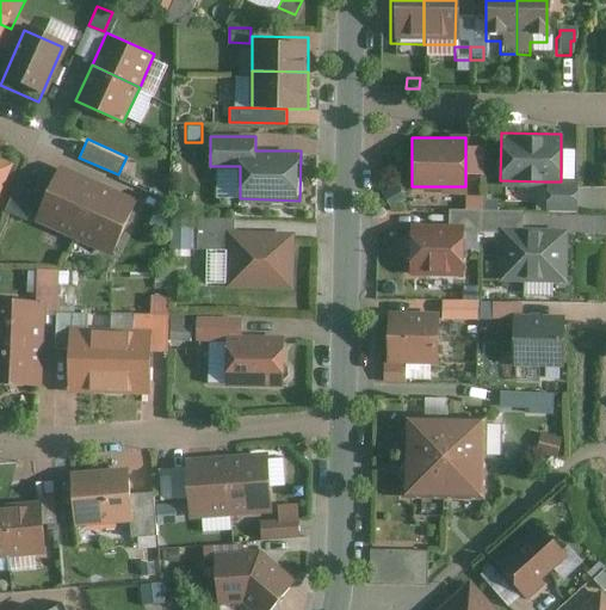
[(480,145),(465,145),(465,172),(480,172),(480,145)]
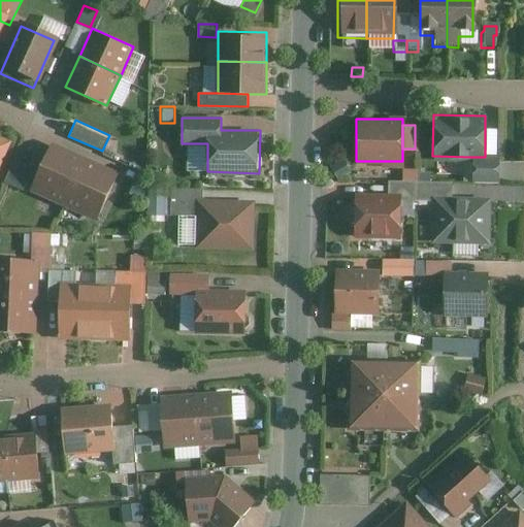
[(0,161),(10,139),(0,134),(0,161)]
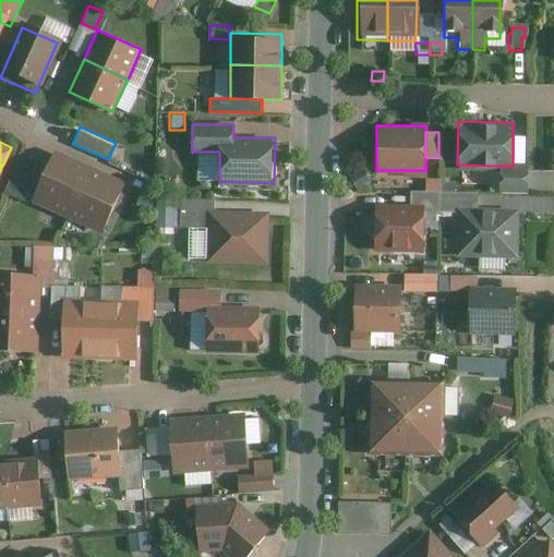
[(68,215),(91,165),(57,149),(34,200),(68,215)]
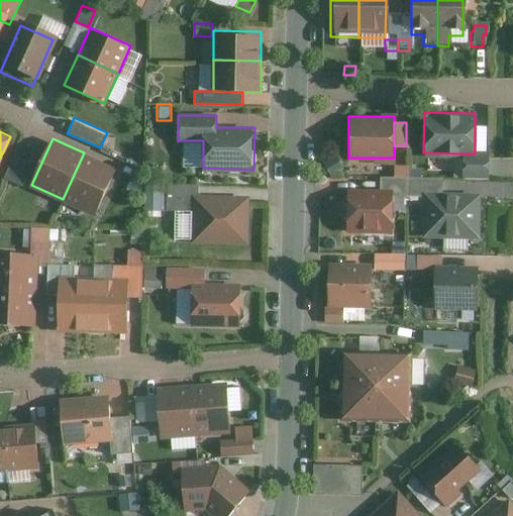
[(487,149),(475,149),(475,153),(460,153),(460,180),(486,180),(487,149)]
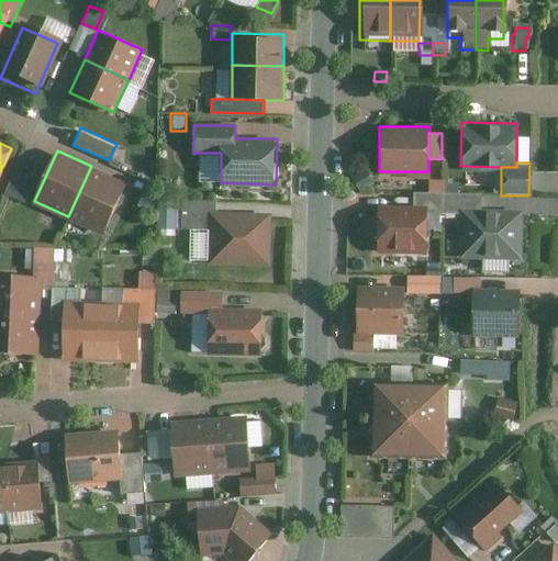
[(91,166),(68,216),(102,232),(125,182),(91,166)]
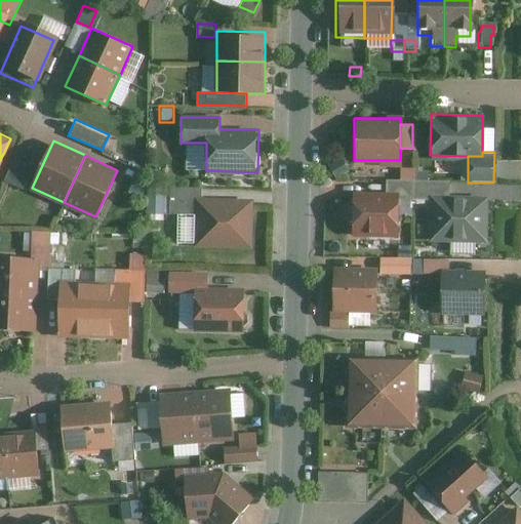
[(13,156),(3,179),(22,187),(32,164),(13,156)]
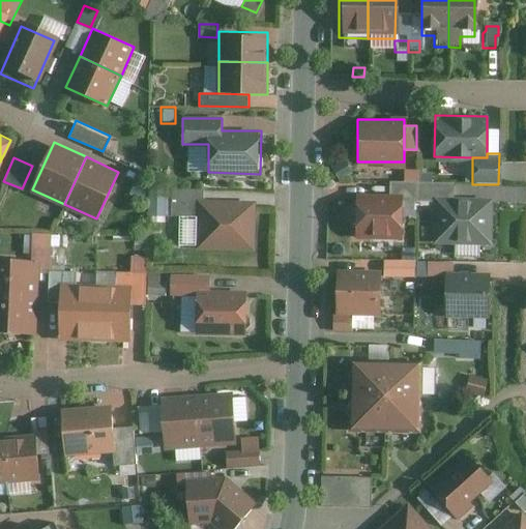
[(349,171),(342,158),(328,167),(335,179),(349,171)]
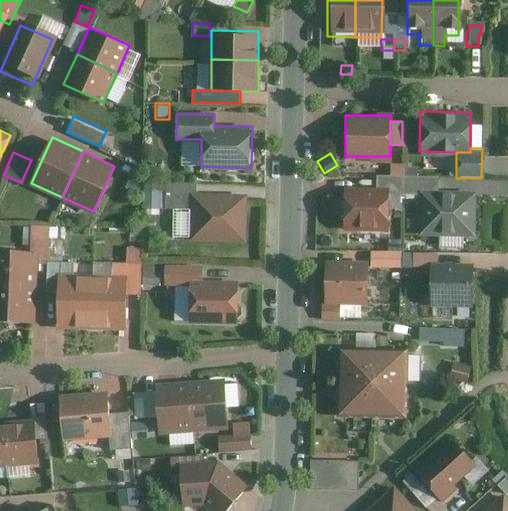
[(141,179),(126,172),(120,184),(136,191),(141,179)]
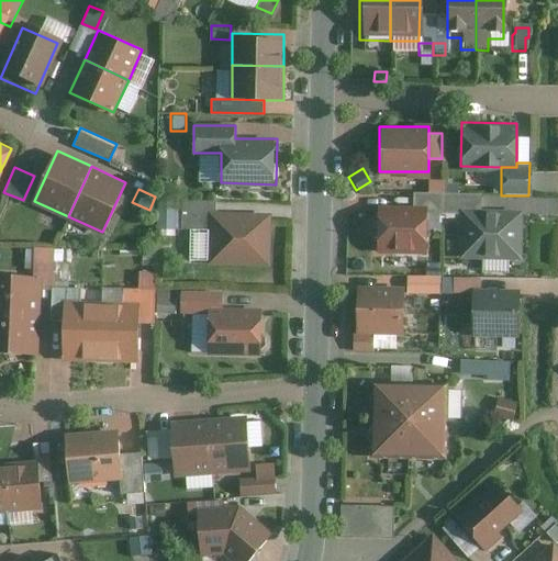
[(410,190),(410,203),(424,203),(424,212),(442,212),(442,190),(410,190)]
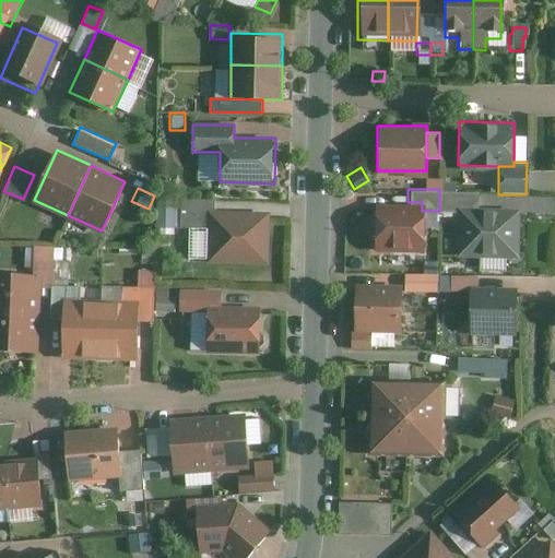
[(476,190),(439,189),(439,211),(456,211),(476,211),(476,190)]
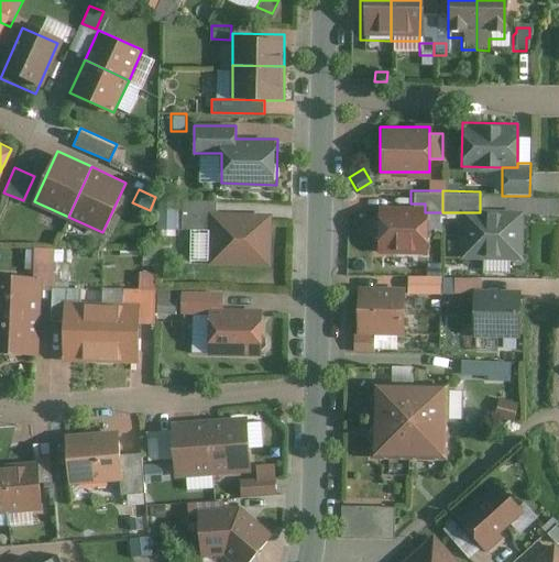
[(210,210),(216,210),(216,198),(183,198),(183,228),(209,228),(210,210)]
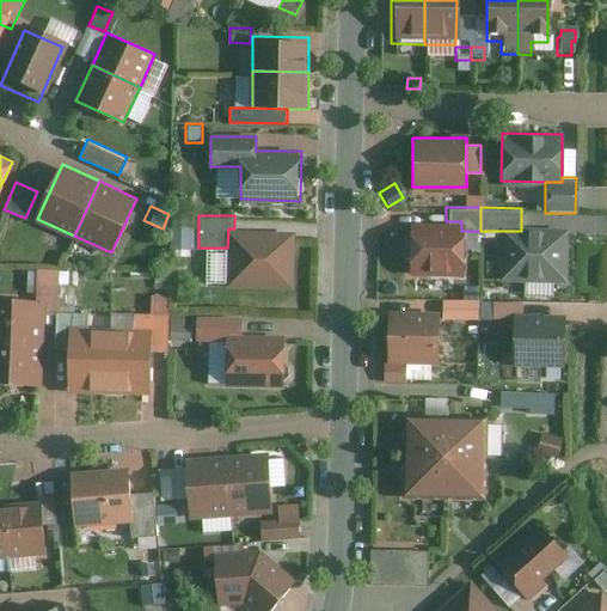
[(446,221),(409,222),(409,275),(461,274),(461,231),(461,221),(446,221)]
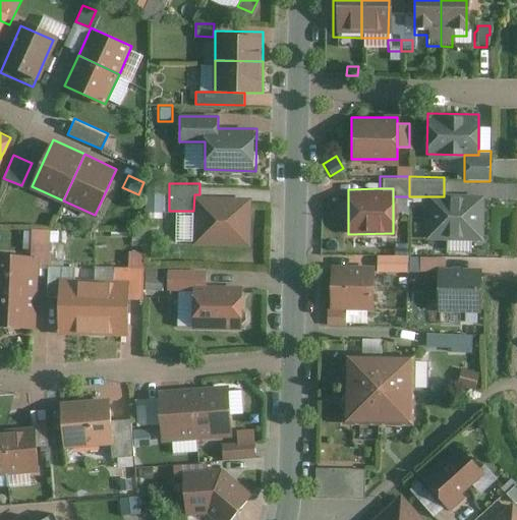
[(163,210),(162,189),(145,189),(146,210),(163,210)]
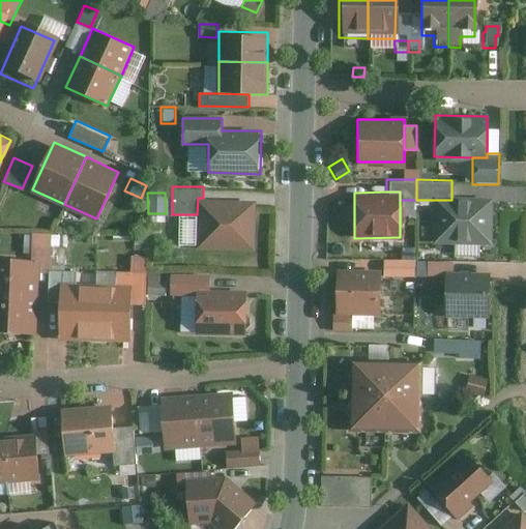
[(203,198),(198,198),(197,214),(196,247),(255,250),(257,199),(203,198)]
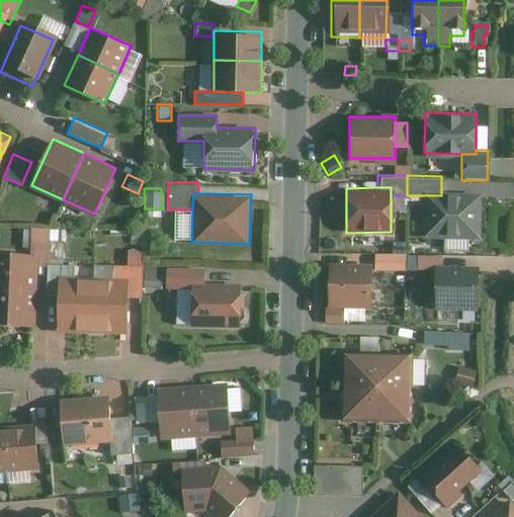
[(480,195),(441,195),(422,195),(422,238),(479,238),(480,195)]
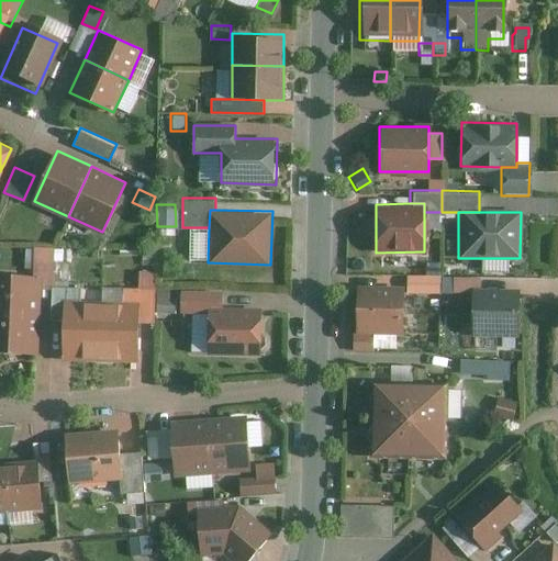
[(32,287),(51,287),(52,247),(33,245),(32,277),(32,287)]
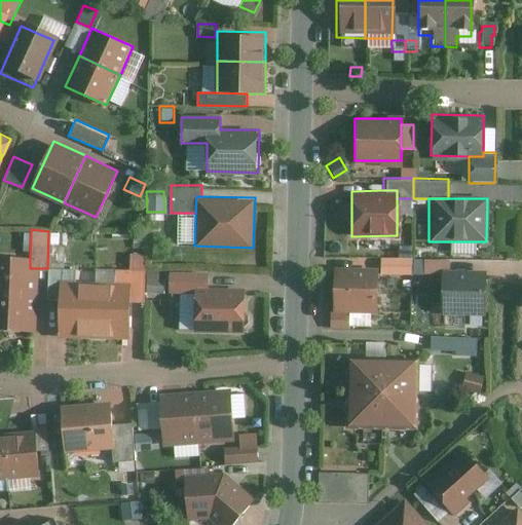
[(129,253),(129,268),(145,268),(145,254),(129,253)]
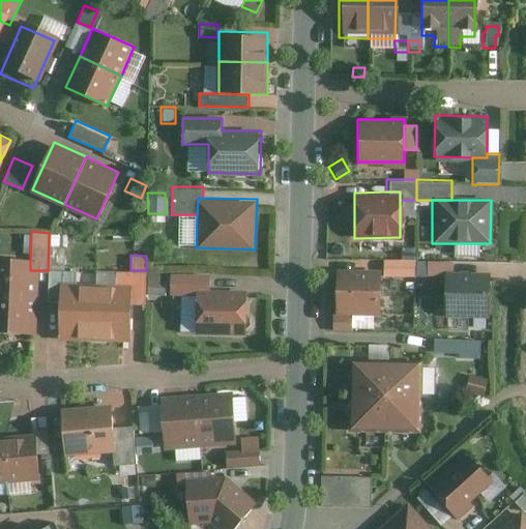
[(0,295),(29,296),(30,270),(30,261),(0,260),(0,295)]
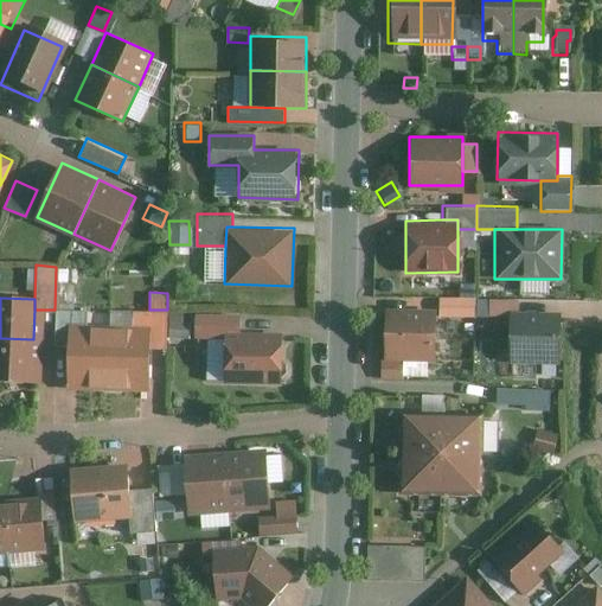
[(471,299),(437,299),(437,313),(471,313),(471,299)]
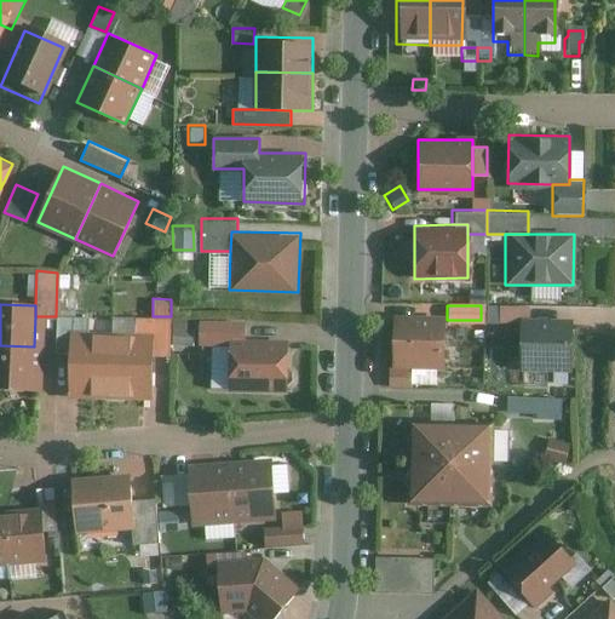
[(527,305),(481,305),(481,320),(519,320),(527,320),(527,305)]
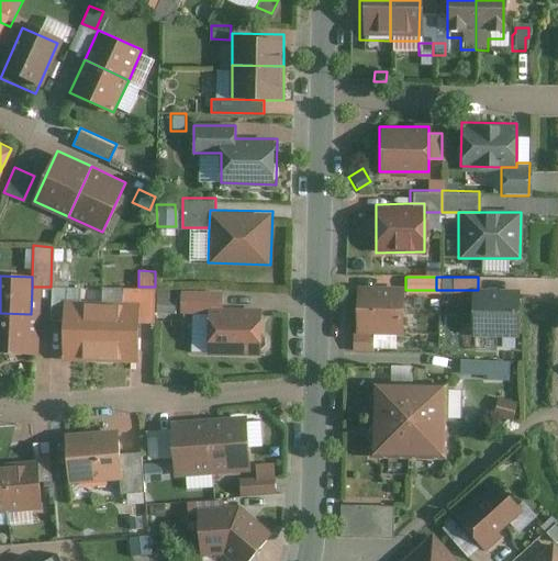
[(403,284),(356,283),(355,334),(402,335),(403,284)]
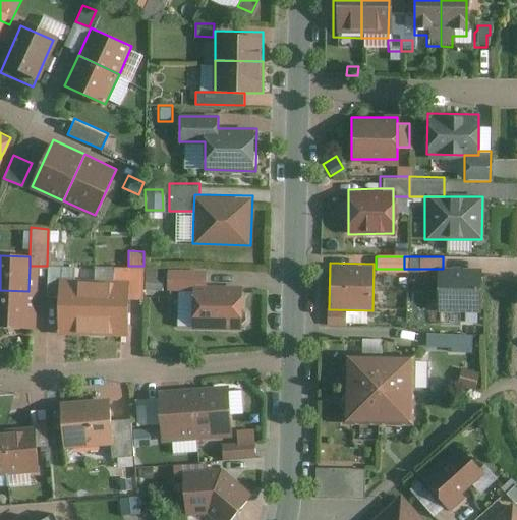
[(58,279),(74,280),(74,266),(47,266),(46,296),(57,295),(58,279)]
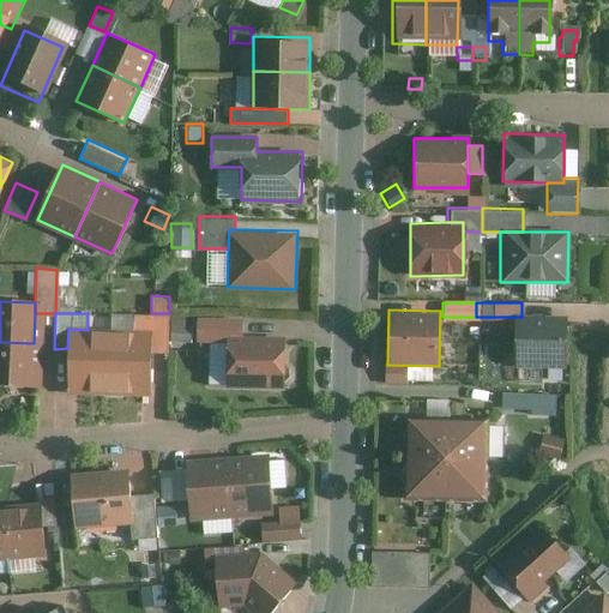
[(134,313),(134,330),(150,330),(149,350),(169,352),(169,341),(169,313),(151,313),(134,313)]
